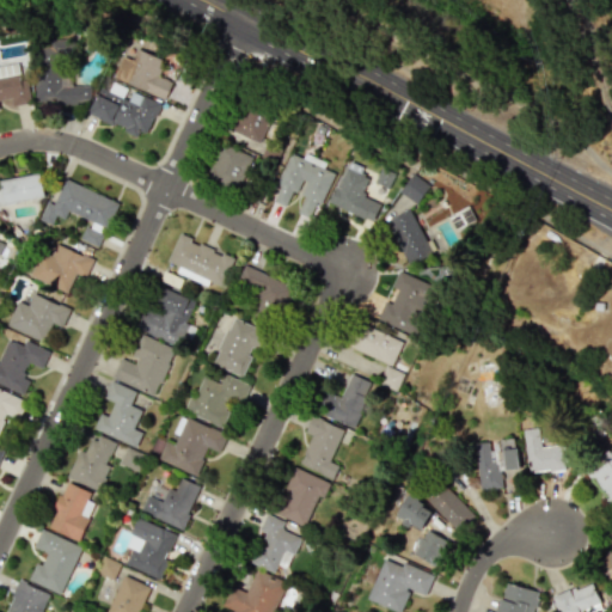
[(112,77),(164,99),(171,83),(157,75),(163,61),(135,49),(130,60),(122,56),(112,77)]
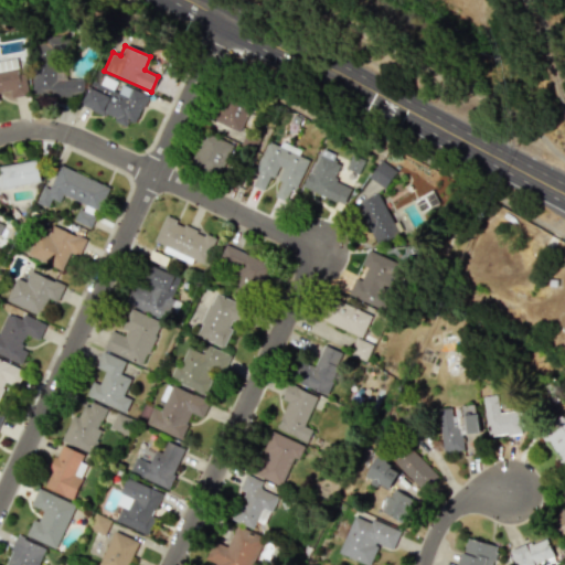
[(83,80),(59,80),(60,59),(33,57),(32,95),(83,96),(83,80)]
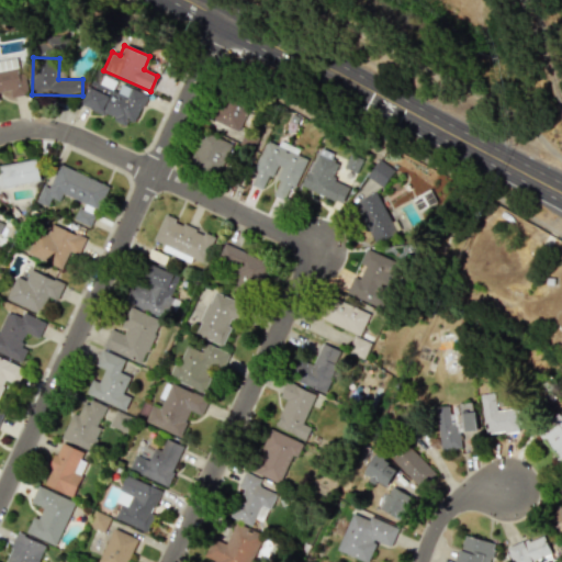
[(0,60),(0,92),(10,91),(11,98),(29,94),(25,72),(19,74),(17,58),(0,60)]
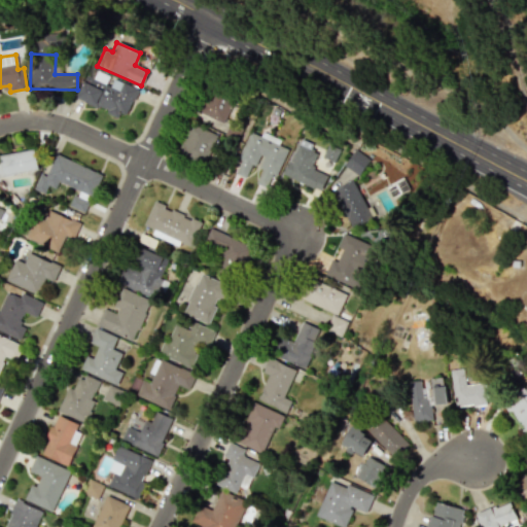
[(137,89),(111,77),(110,79),(88,70),(76,99),(126,118),(137,89)]
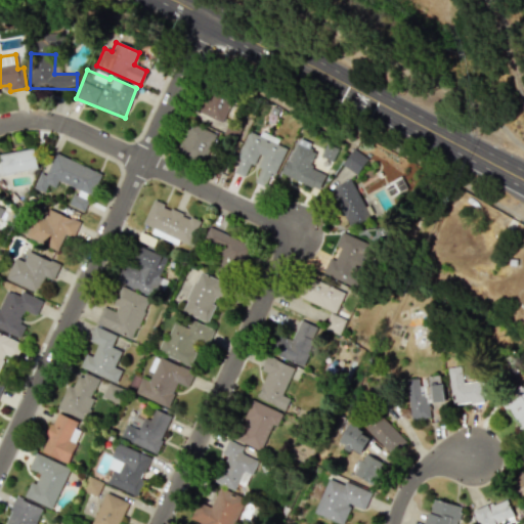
[(231,99),(205,87),(194,111),(221,123),(231,99)]
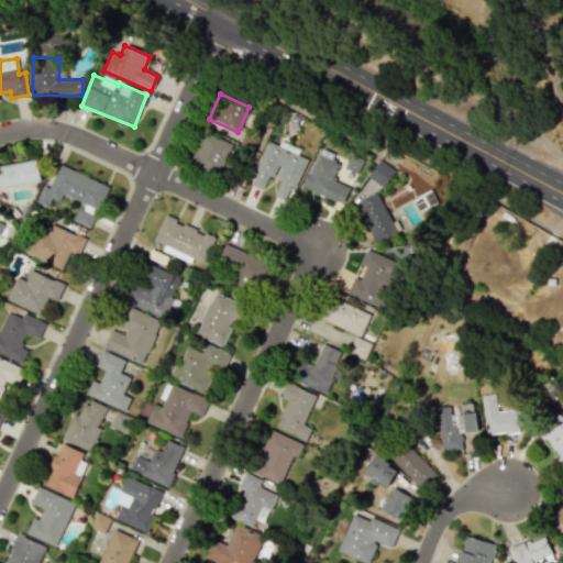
[(189,164),(219,175),(231,143),(201,132),(189,164)]
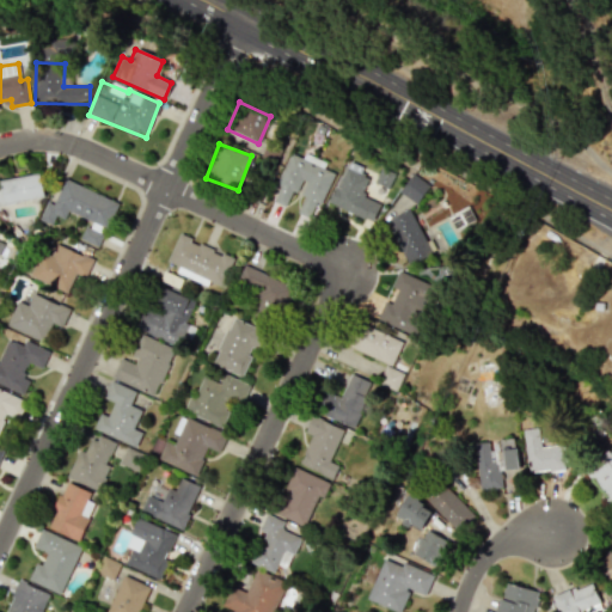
[(334,170),(289,153),(270,201),(292,209),(292,208),(314,216),(334,170)]
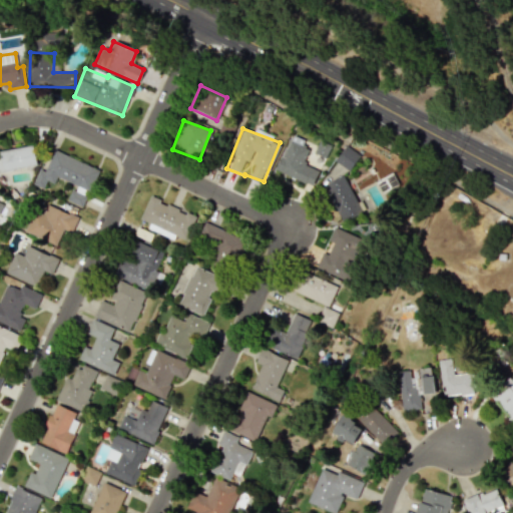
[(277,172),(313,185),(318,170),(303,165),(311,143),(290,136),(277,172)]
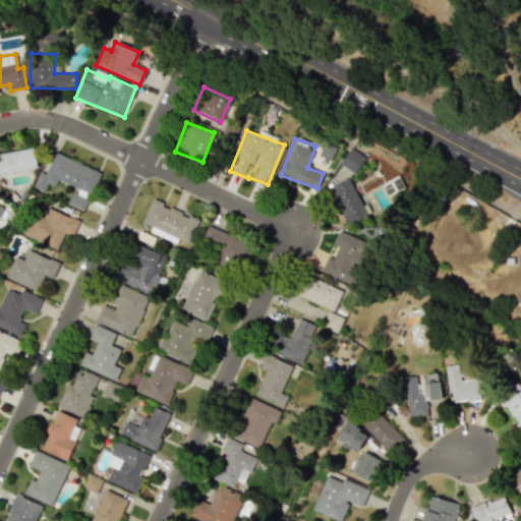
[(39,168),(35,148),(0,154),(4,174),(39,168)]
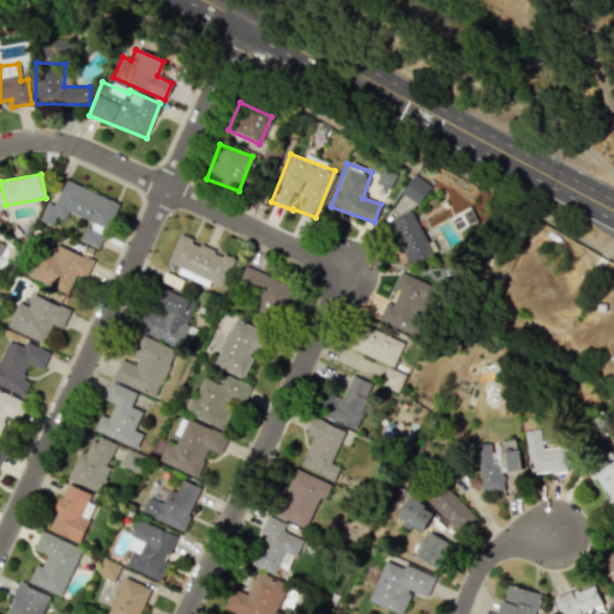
[(401,194),(419,204),(429,185),(410,175),(401,194)]
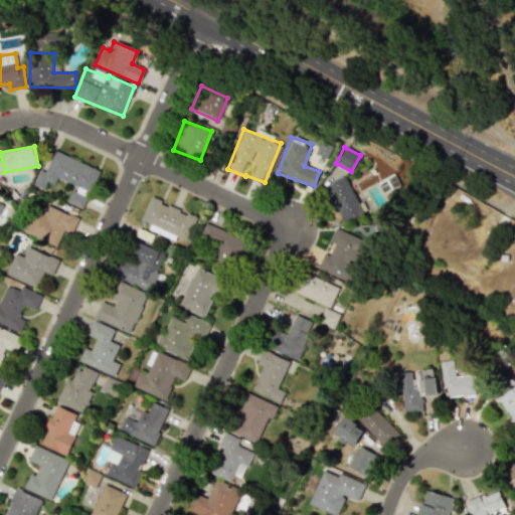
[(100,170),(54,151),(45,172),(39,169),(32,184),(43,189),(46,181),(54,184),(57,178),(78,186),(75,192),(89,197),(100,170)]
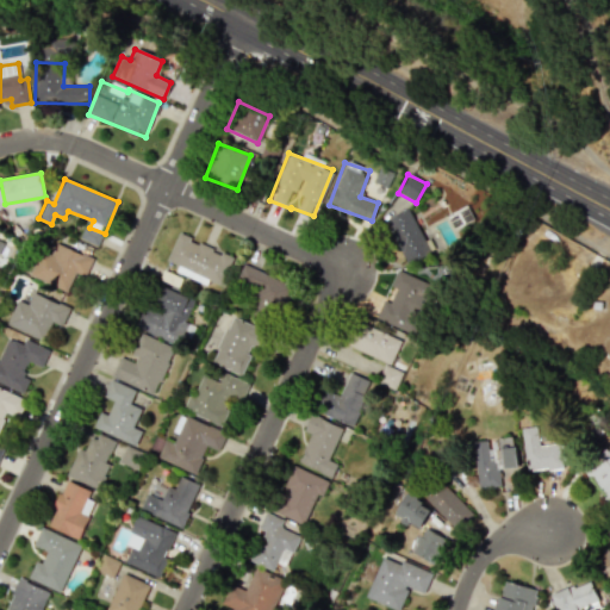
[(384,222),(408,265),(431,251),(408,209),(384,222)]
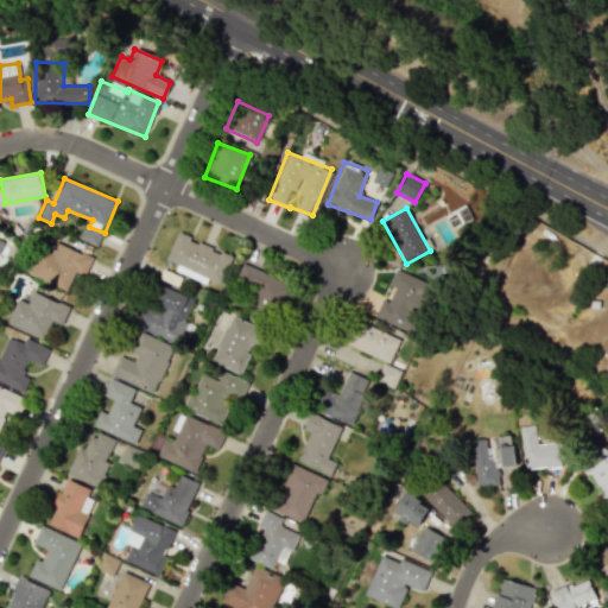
[(80,238),(97,245),(102,233),(84,226),(80,238)]
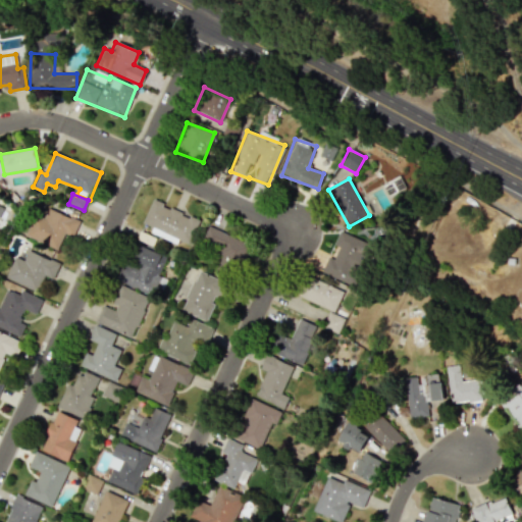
[(200,218),(151,201),(142,227),(177,241),(177,240),(191,245),(200,218)]
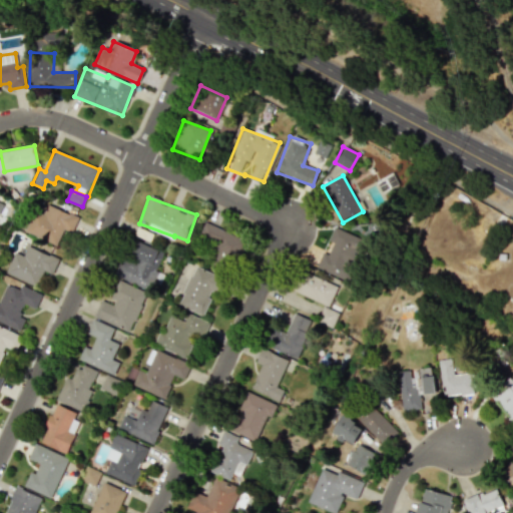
[(71,232),(77,217),(47,203),(42,214),(36,211),(27,232),(57,245),(64,229),(71,232)]
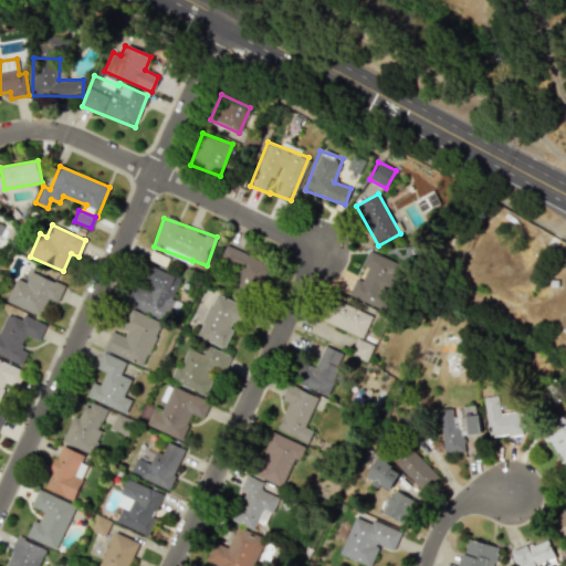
[(217,266),(261,286),(271,265),(227,244),(217,266)]
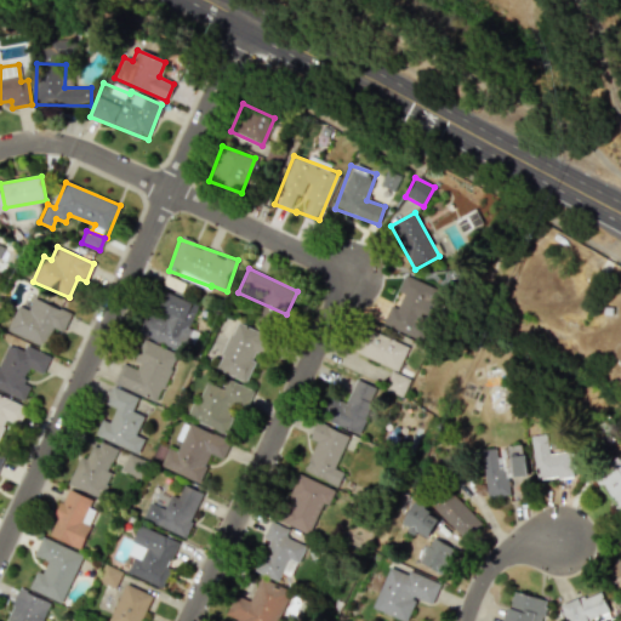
[(382,324),(421,341),(442,290),(404,274),(397,291),(403,294),(397,308),(389,306),(382,324)]
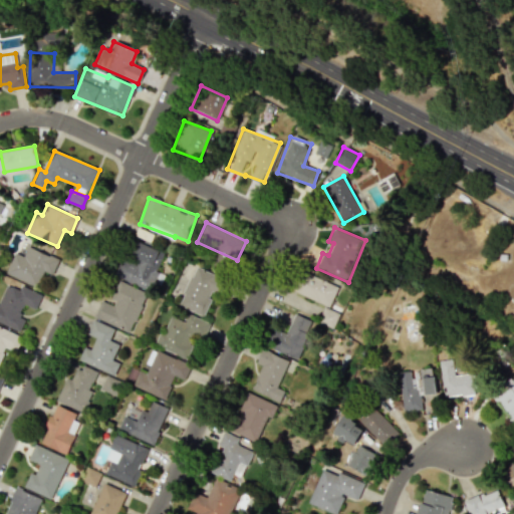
[(113,275),(150,290),(154,281),(153,280),(164,253),(139,242),(131,260),(121,257),(113,275)]
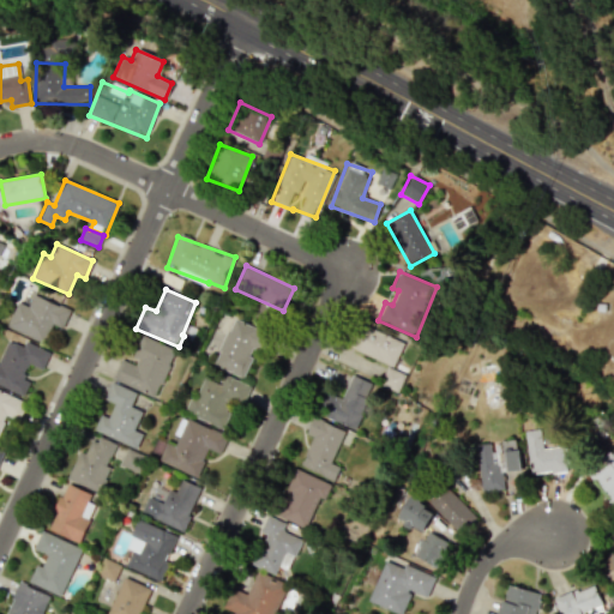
[(6,326),(42,342),(50,323),(61,329),(70,311),(32,294),(28,306),(18,301),(6,326)]
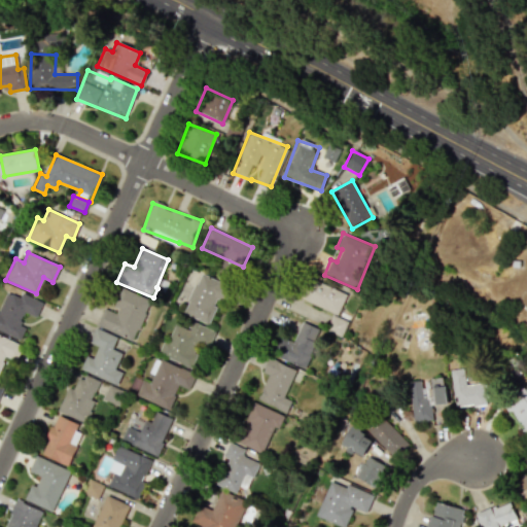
[(182,313),(210,324),(227,285),(200,273),(182,313)]
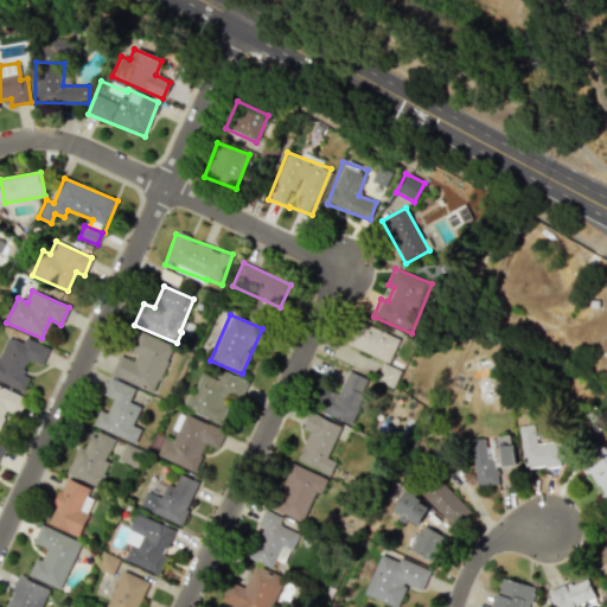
[(347,344),(388,363),(398,340),(358,321),(347,344)]
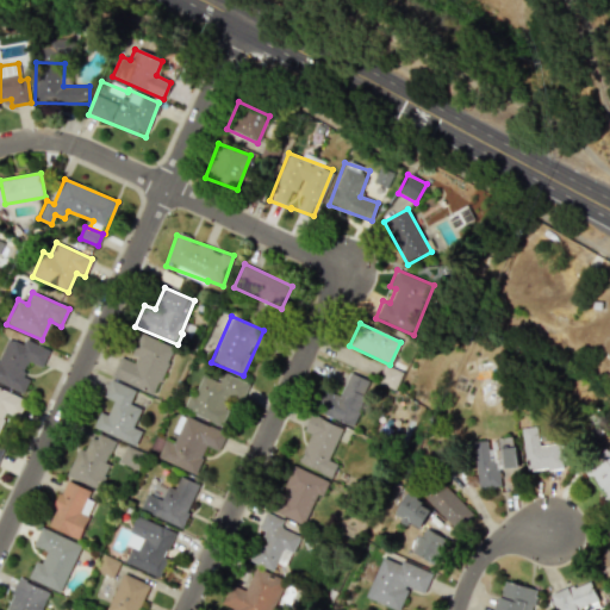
[(111,377),(153,396),(174,349),(139,334),(129,359),(120,354),(111,377)]
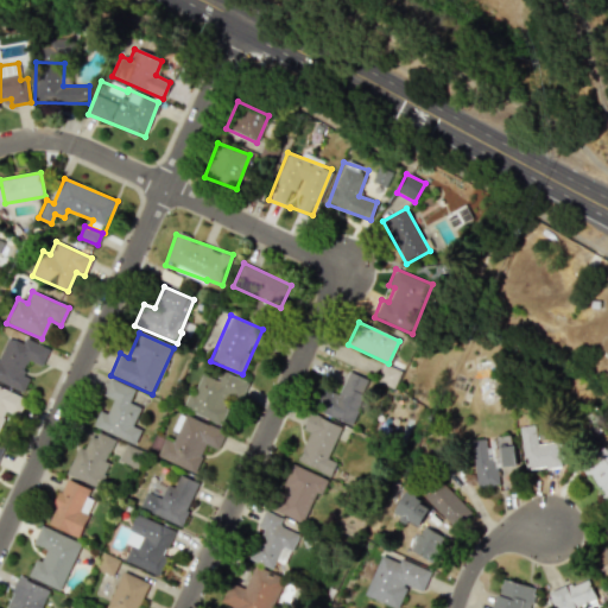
[(0,349),(0,381),(23,392),(29,378),(21,374),(27,360),(40,366),(49,348),(25,337),(23,342),(6,335),(0,349)]
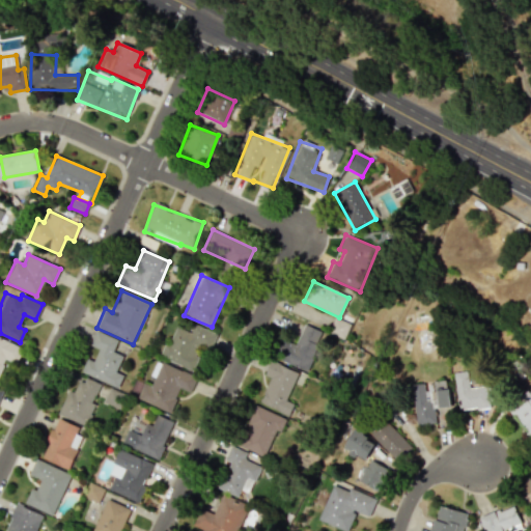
[(344,337),(348,323),(334,317),(329,332),(344,337)]
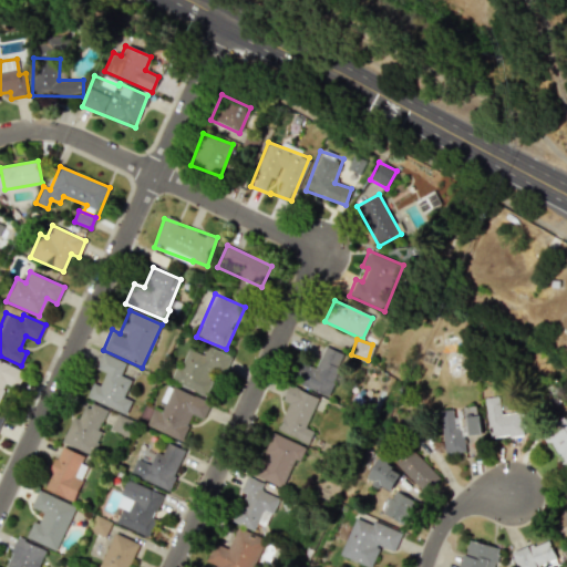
[(186,348),(172,381),(206,397),(217,372),(224,375),(232,357),(207,346),(203,354),(186,348)]
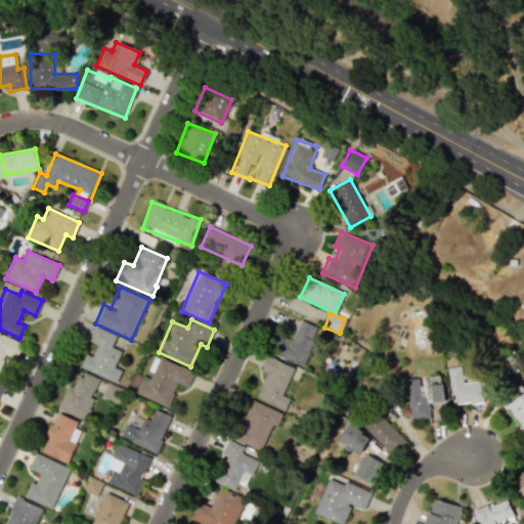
[(318,328),(300,319),(292,339),(276,334),(269,352),(303,365),(318,328)]
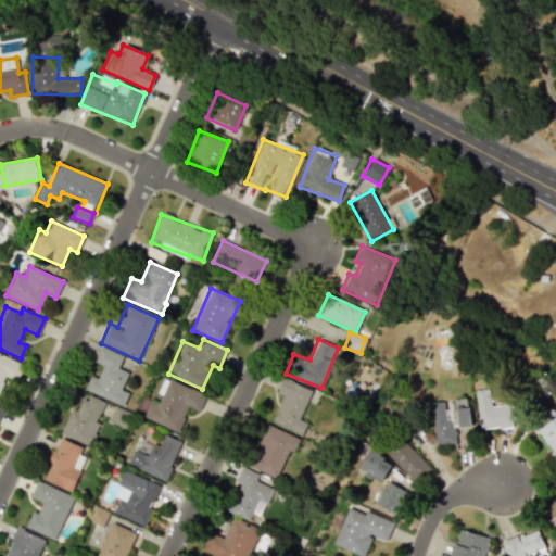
[(85,390),(123,406),(128,392),(122,389),(129,371),(125,369),(129,359),(99,348),(93,362),(102,365),(97,378),(90,376),(85,390)]
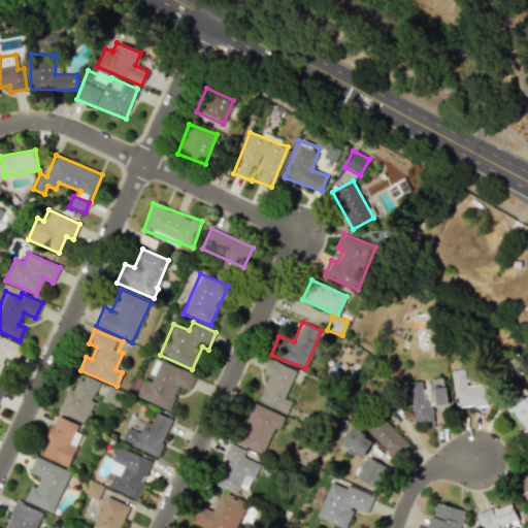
[(268,375),(258,400),(287,414),(292,401),(284,398),(296,370),(269,358),(262,373),(268,375)]
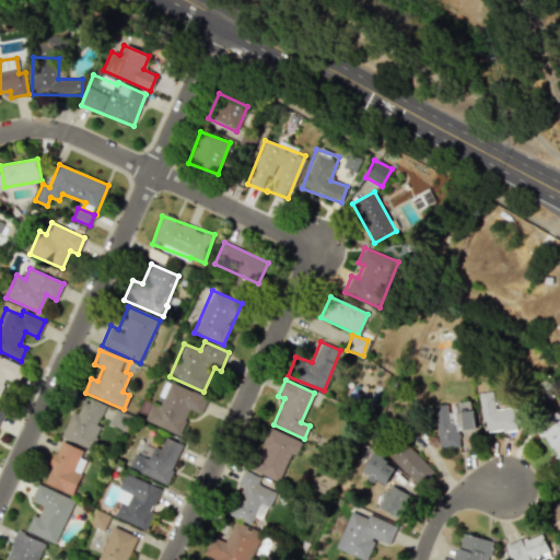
[(143,420),(179,435),(190,409),(200,413),(207,398),(166,381),(155,406),(151,404),(143,420)]
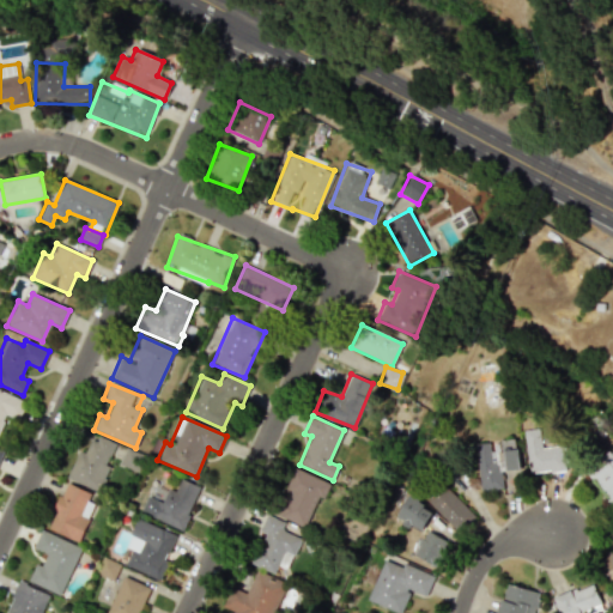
[(525,430),(529,474),(565,471),(563,445),(541,448),(539,429),(525,430)]
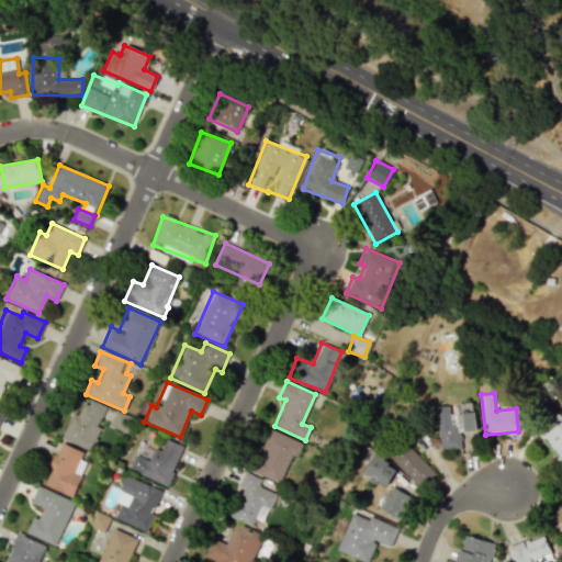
[(62,438),(90,450),(100,427),(97,426),(104,407),(85,400),(77,415),(71,413),(62,438)]
